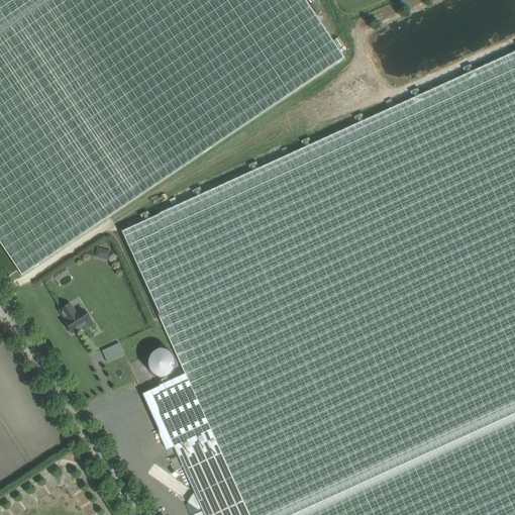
[(0,244),(20,274),(342,57),(303,0),(0,0),(0,244)]
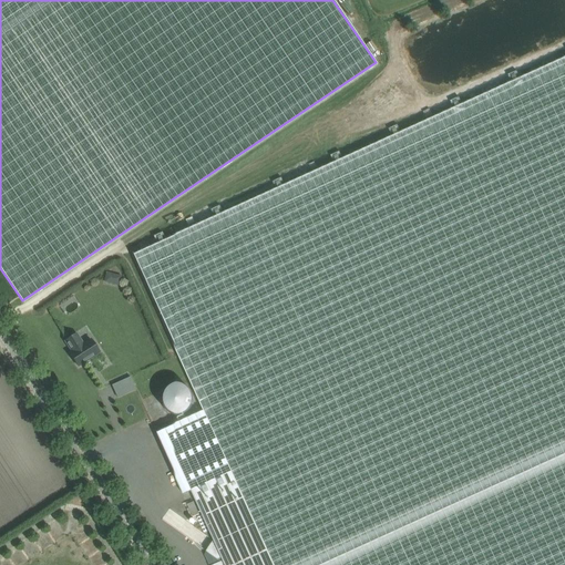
[(564,564),(564,55),(132,253),(203,409),(154,431),(182,493),(191,489),(213,538),(205,550),(216,557),(221,556),(222,558),(208,564),(564,564)]
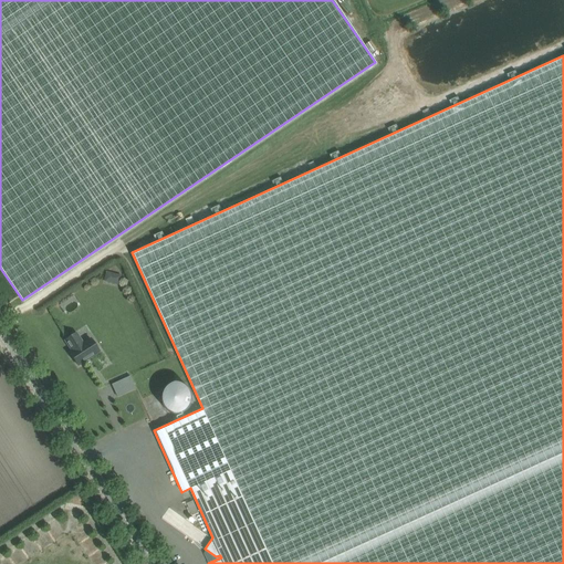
[(117,283),(119,272),(104,269),(102,280),(117,283)]
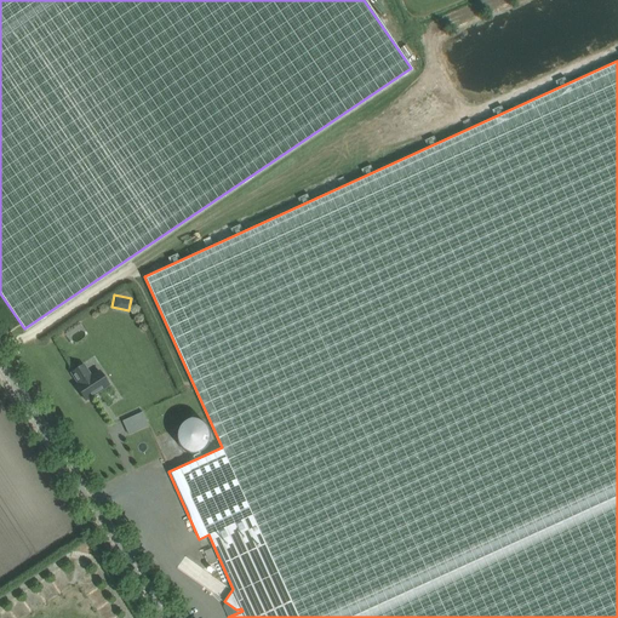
[(74,384),(84,399),(107,383),(97,370),(90,375),(81,364),(69,371),(76,383),(74,384)]
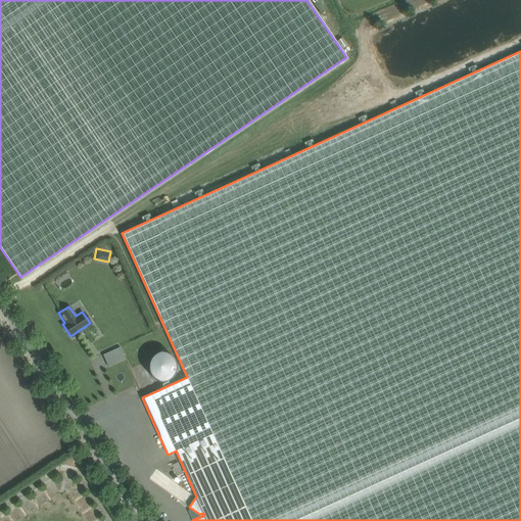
[(119,360),(125,358),(119,345),(113,348),(119,360)]
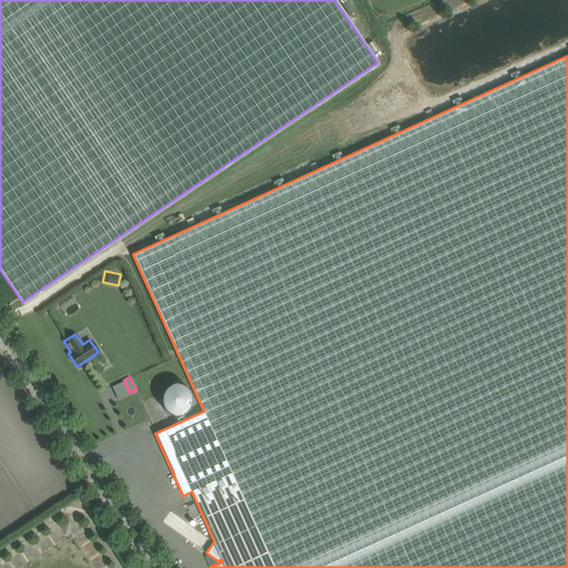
[(191,409),(192,407),(192,405),(193,404),(193,403),(193,402),(193,401),(193,400),(193,399),(193,398),(193,397),(193,395),(193,394),(192,393),(192,392),(191,391),(189,390),(189,389),(188,388),(187,388),(187,387),(186,387),(185,385),(183,384),(182,384),(180,383),(179,383),(178,383),(177,383),(176,383),(175,383),(174,384),(173,384),(172,384),(170,385),(169,385),(168,387),(167,387),(166,388),(165,389),(164,390),(164,391),(163,392),(162,393),(162,394),(162,395),(162,397),(160,398),(160,399),(160,400),(160,401),(162,402),(162,403),(162,404),(162,405),(163,407),(163,408),(164,409),(165,410),(166,411),(166,412),(167,412),(168,413),(169,414),(170,414),(172,414),(173,415),(174,415),(175,415),(176,415),(177,415),(178,415),(179,415),(180,415),(182,415),(183,414),(184,414),(185,413),(186,413),(187,412),(188,411),(189,410),(189,409),(191,409)]
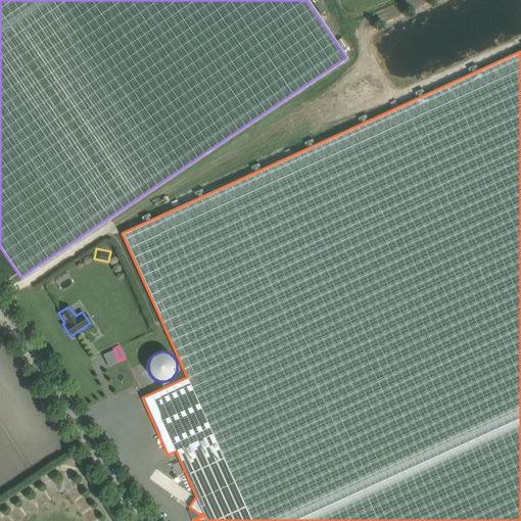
[(179,461),(173,464),(177,474),(184,471),(179,461)]
